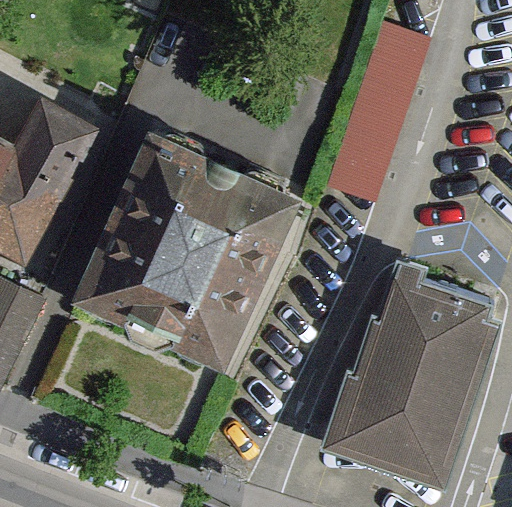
[(329,178),(379,196),(439,33),(389,15),(329,178)]
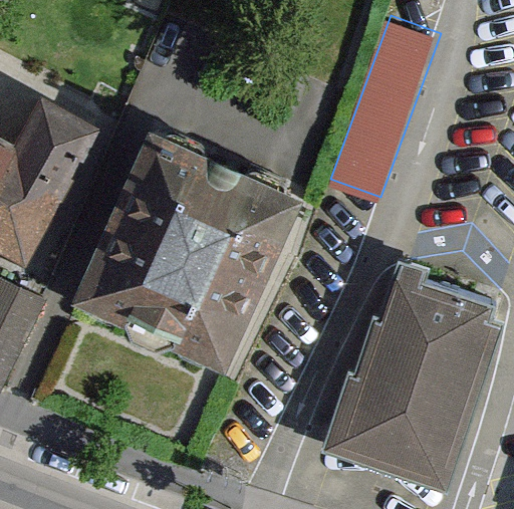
[(0,252),(21,263),(95,131),(41,99),(15,150),(0,142),(0,252)]
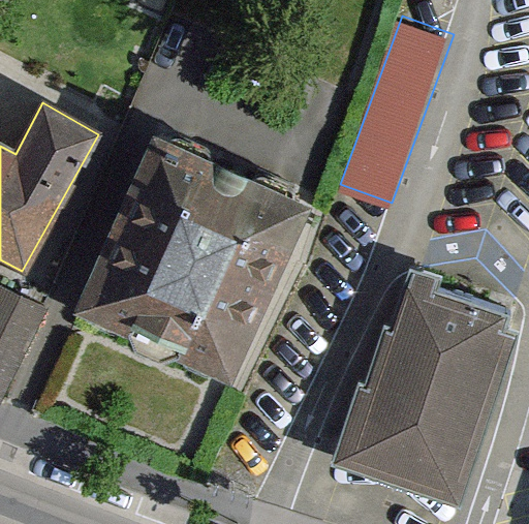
[(306,206),(152,133),(72,303),(226,374),(306,206)]
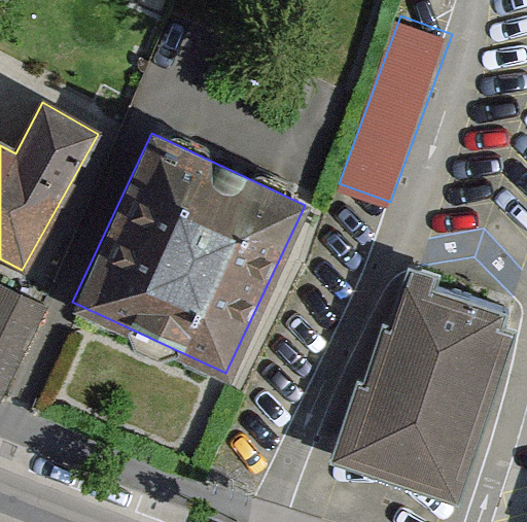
[(503,309),(411,278),(393,329),(384,326),(363,388),(354,385),(329,460),(459,503),(517,329),(499,323),(503,309)]
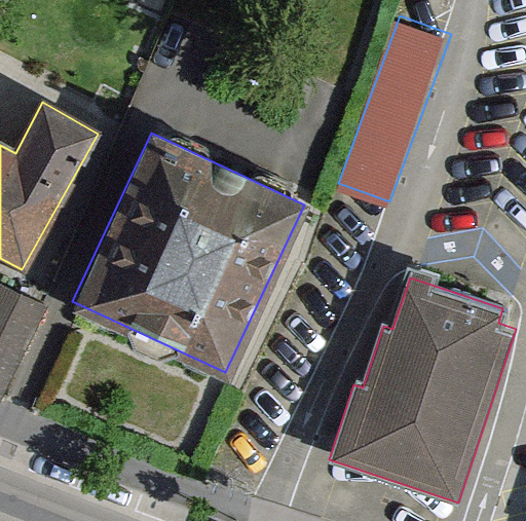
[(0,393),(42,307),(0,286),(0,393)]
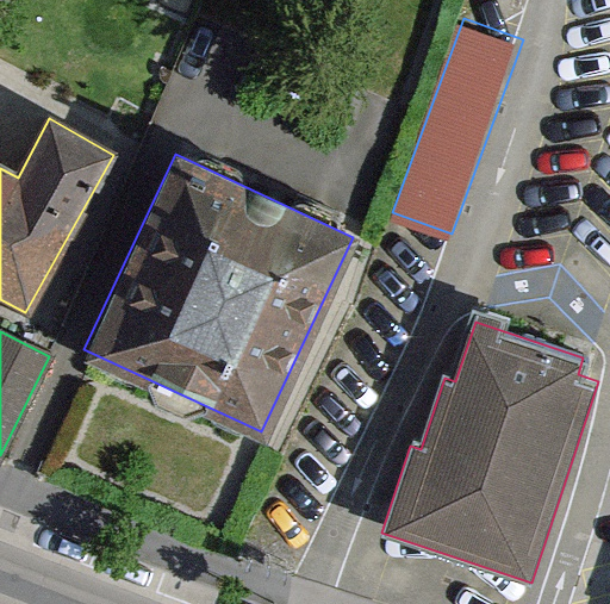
All buildings are outlined.
